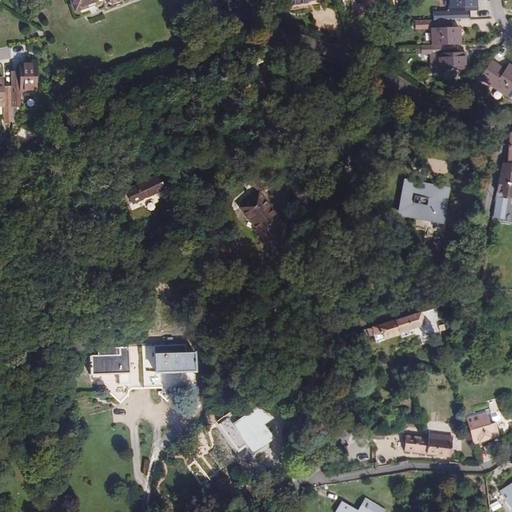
[(71,0),(77,12),(105,1),(107,4),(112,6),(121,2),(122,0),(71,0)]
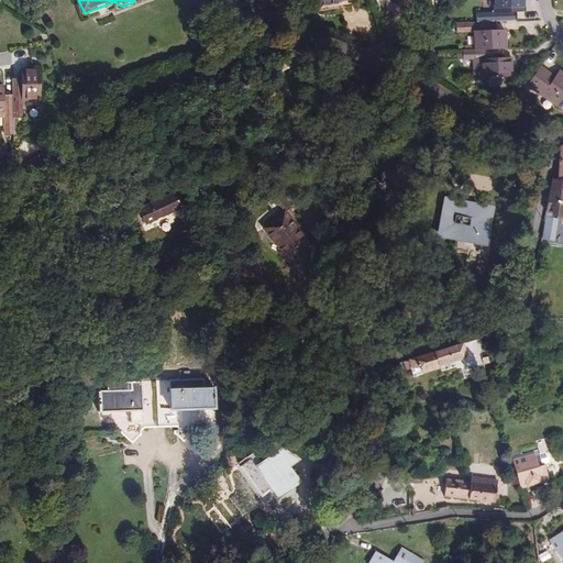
[(494,0),(495,14),(517,14),(526,14),(523,0),(494,0)]
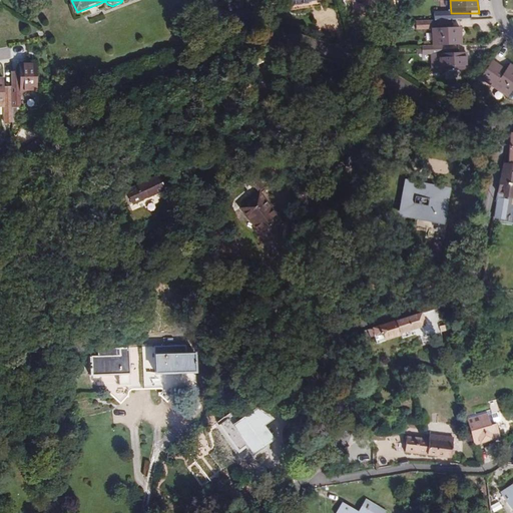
[(435,14),(435,22),(452,21),(471,21),(471,13),(451,13),(435,14)]
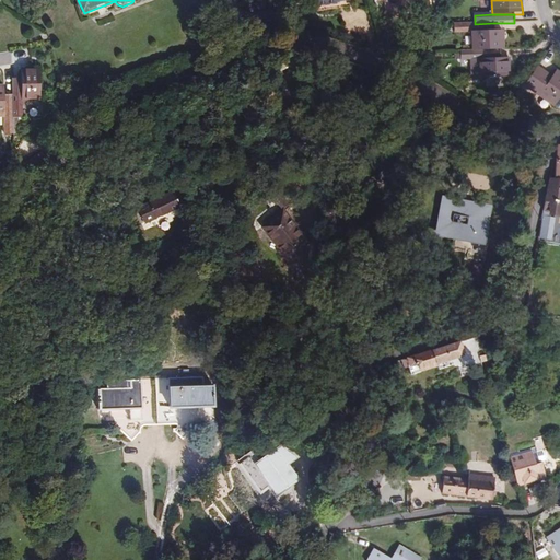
[(475,24),(455,25),(455,33),(473,33),(494,32),(493,23),(475,24)]
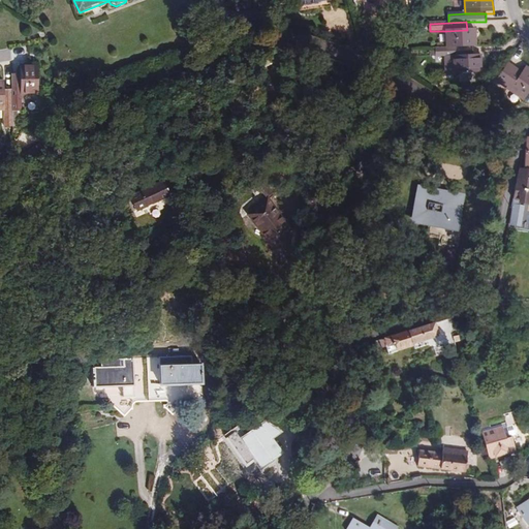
[(472,48),(475,48),(474,30),(467,30),(446,31),(446,49),(472,48)]
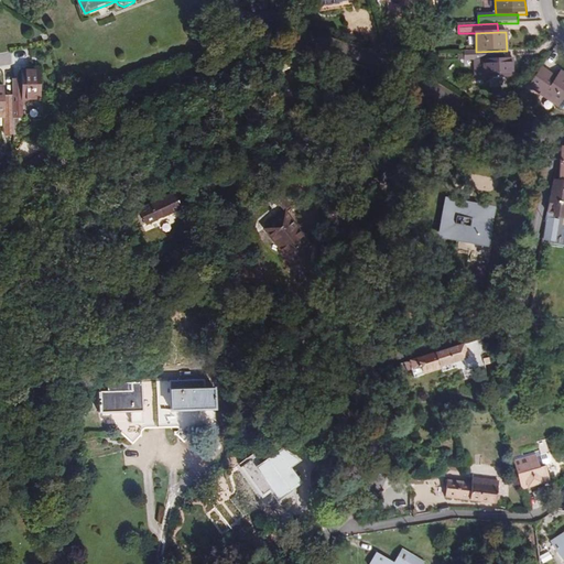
[(476,52),(465,52),(465,61),(483,61),(505,61),(503,51),(476,52)]
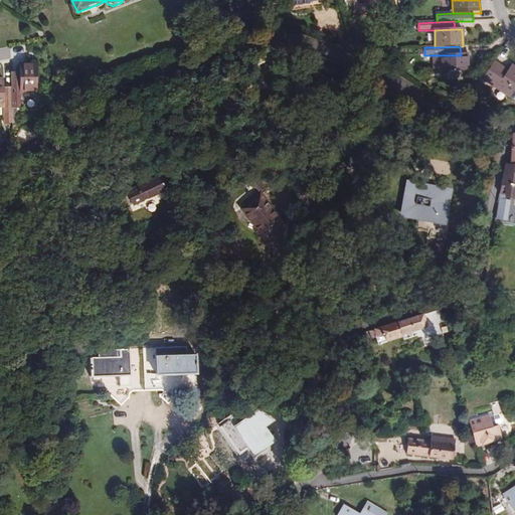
[(461,55),(441,55),(442,71),(469,71),(469,55),(461,55)]
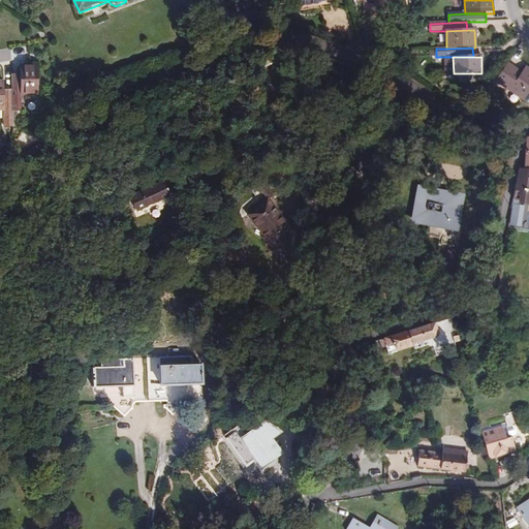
[(508,64),(496,82),(524,100),(528,93),(528,69),(526,68),(522,73),(508,64)]
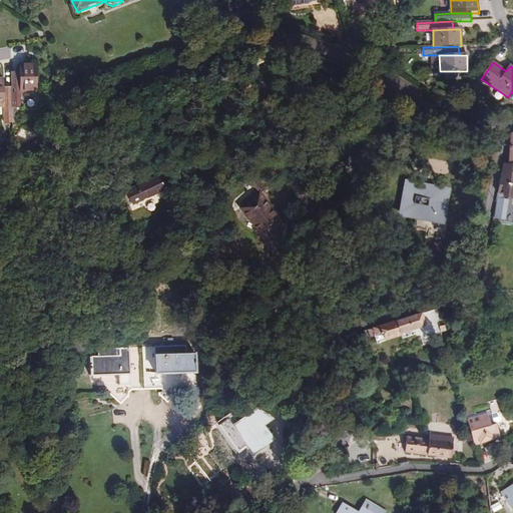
[(20,73),(20,93),(38,92),(37,65),(20,65),(20,73)]
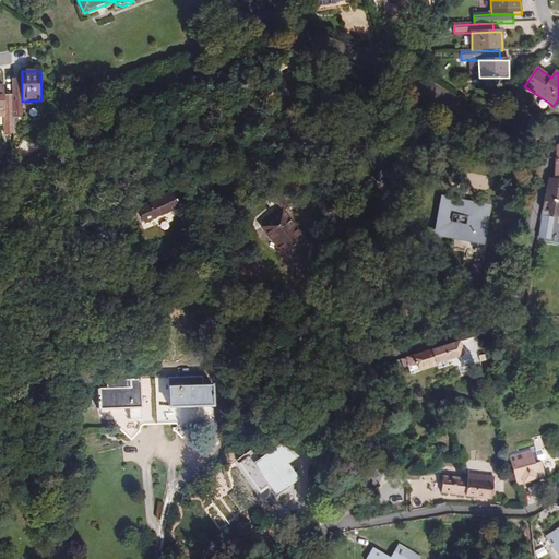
[(13,96),(14,118),(23,119),(22,102),(22,80),(13,80),(13,96)]
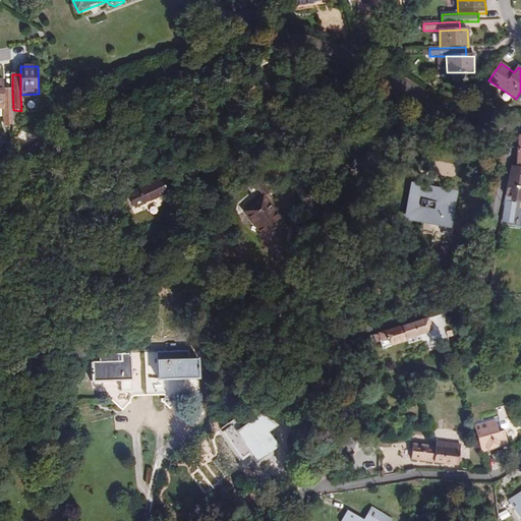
[(5,126),(13,127),(13,110),(12,90),(4,90),(4,111),(5,126)]
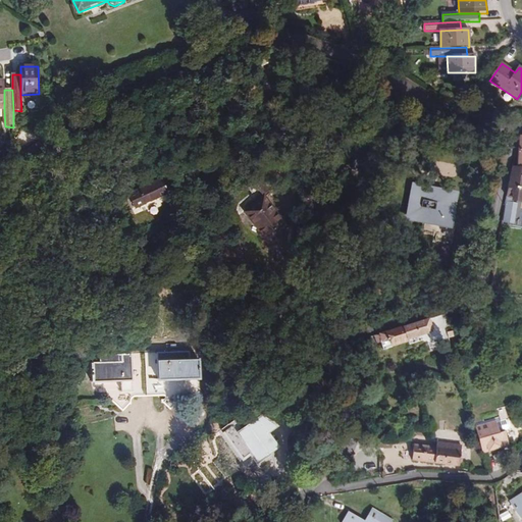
[(514,167),(503,226),(508,226),(509,223),(511,223),(515,200),(521,200),(521,138),(518,168),(514,167)]
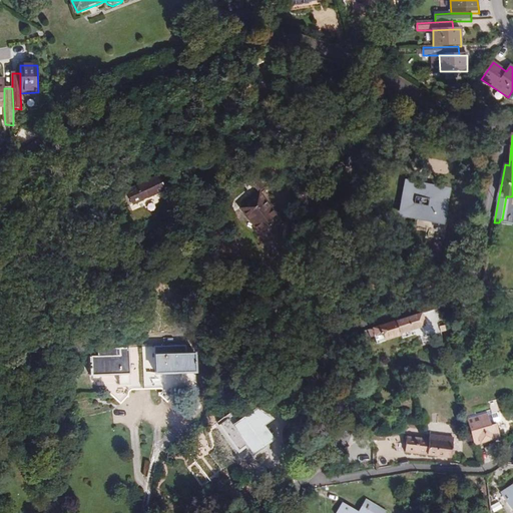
[(134,211),(166,197),(160,183),(128,197),(134,211)]
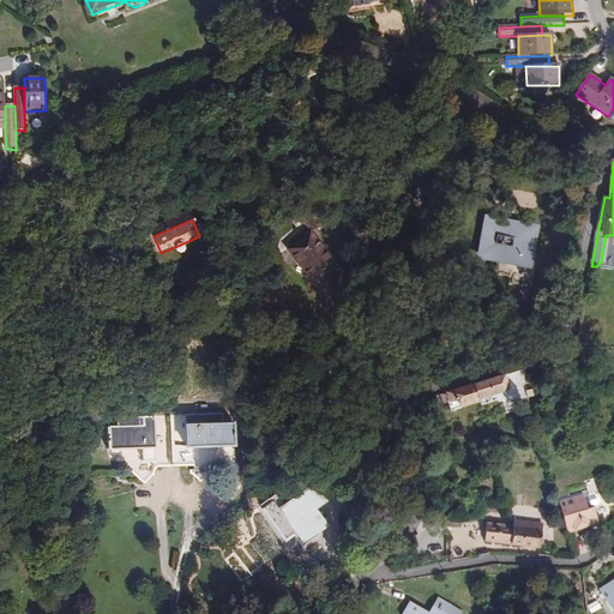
[(506,230),(506,227),(493,224),(491,236),(492,238),(491,247),(489,246),(487,257),(509,260),(506,276),(522,278),(521,284),(539,287),(542,268),(536,268),(539,251),(534,250),(535,244),(537,245),(540,232),(521,228),(521,234),(516,234),(517,229),(509,228),(507,230),(506,230)]
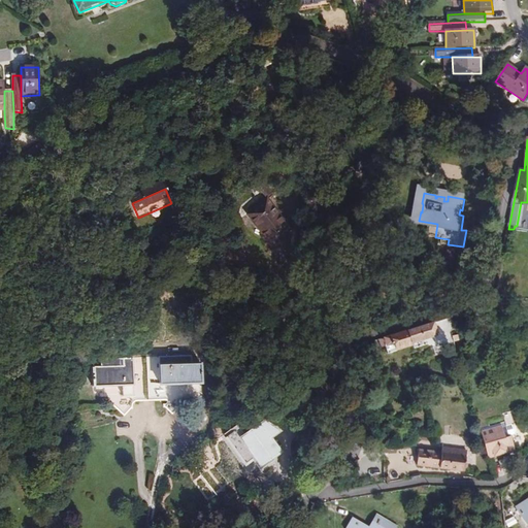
[(296,227),(271,195),(252,210),(276,241),(296,227)]
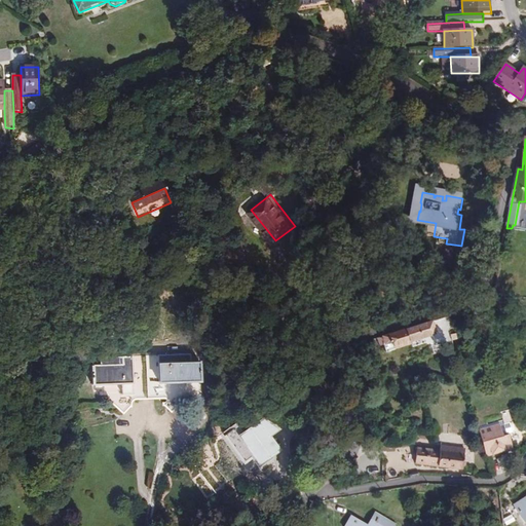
[(434,323),(384,338),(386,344),(384,345),(386,353),(396,350),(393,346),(412,341),(413,345),(413,347),(425,343),(423,338),(433,335),(437,334),(434,323)]
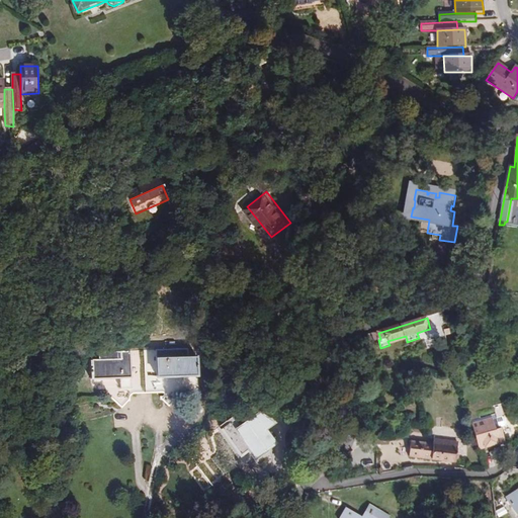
[(439,327),(430,329),(426,330),(431,346),(438,345),(444,344),(439,327)]
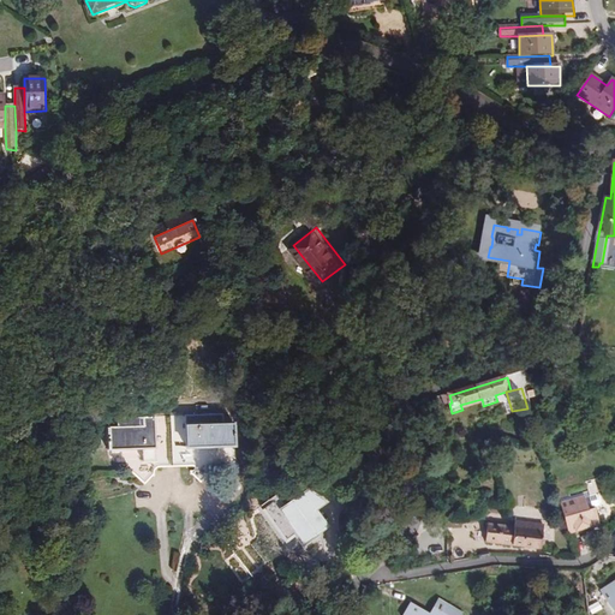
[(460,405),(463,410),(483,404),(482,399),(460,405)]
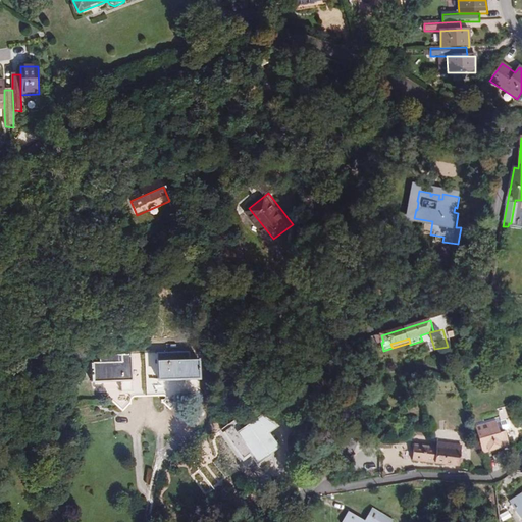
[(168,363),(145,363),(146,403),(162,402),(168,409),(183,395),(185,398),(199,397),(198,358),(168,359),(168,363)]
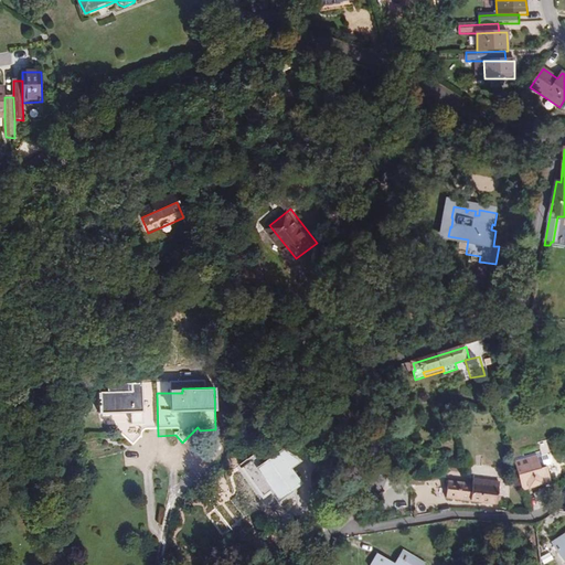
[(158,436),(157,393),(131,394),(131,391),(99,391),(100,412),(131,412),(132,420),(121,432),(134,444),(141,436),(158,436)]
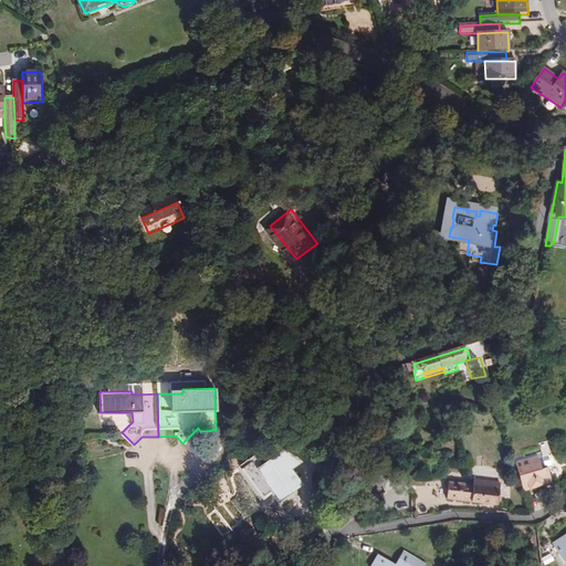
[(301,478),(276,451),(259,469),(282,495),(301,478)]
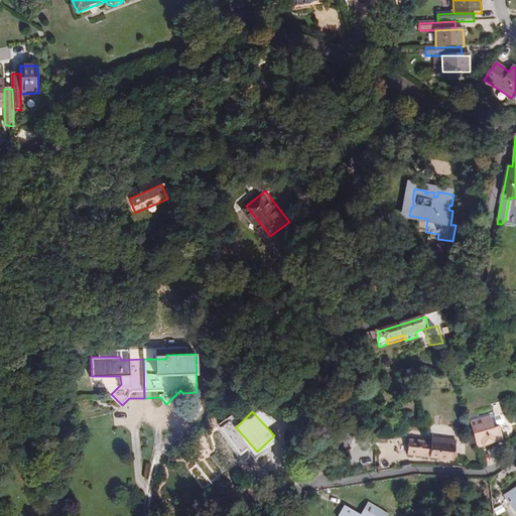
[(469,426),(476,448),(511,438),(509,431),(498,434),(495,420),(469,426)]
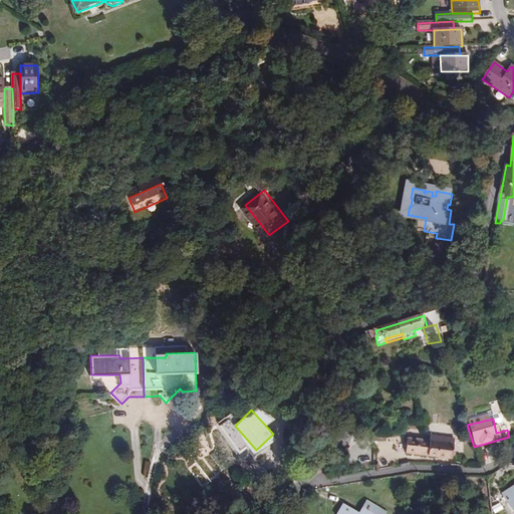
[(435,424),(426,425),(430,440),(425,440),(420,439),(410,437),(407,452),(453,460),(455,442),(444,439),(444,443),(440,442),(442,434),(435,433),(436,428),(435,424)]
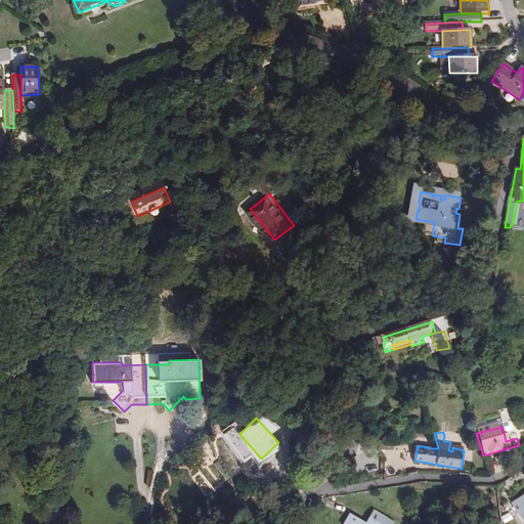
[(469,450),(464,450),(462,469),(470,470),(472,460),(468,459),(469,450)]
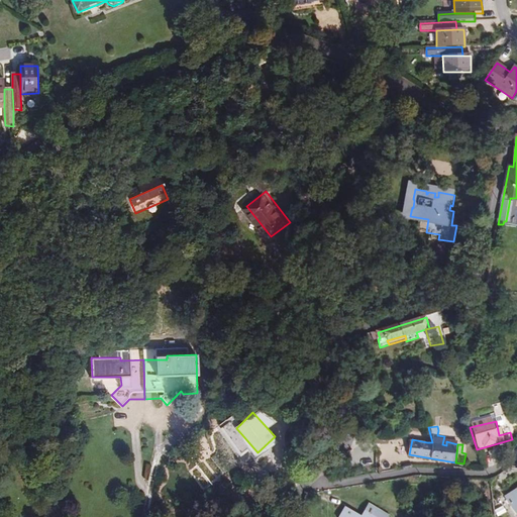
[(273,460),(283,451),(278,445),(268,454),(273,460)]
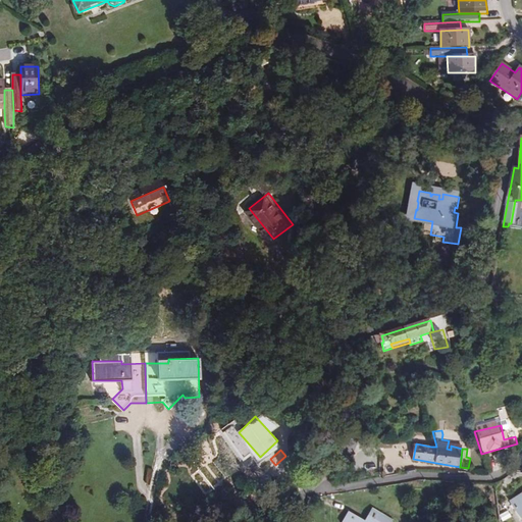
[(521,521),(521,500),(511,504),(516,521),(521,521)]
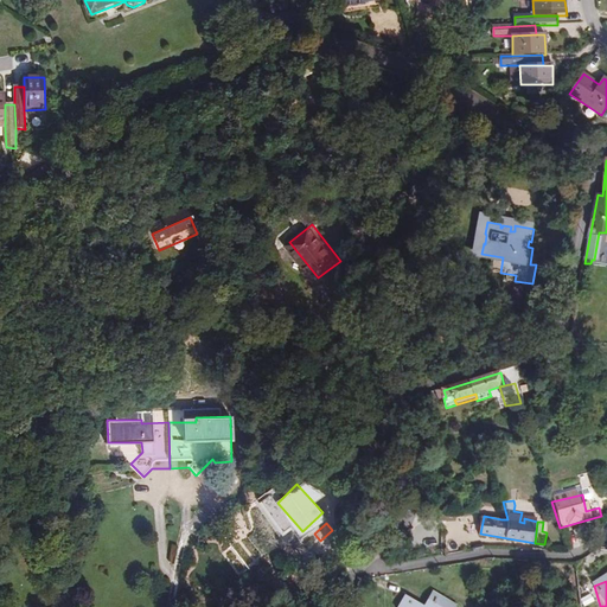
[(422,606),(421,606),(404,596),(397,606),(453,606),(430,594),(422,606)]
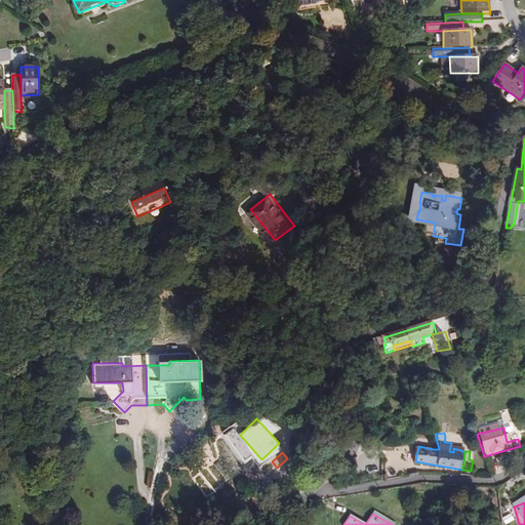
All buildings are outlined.
